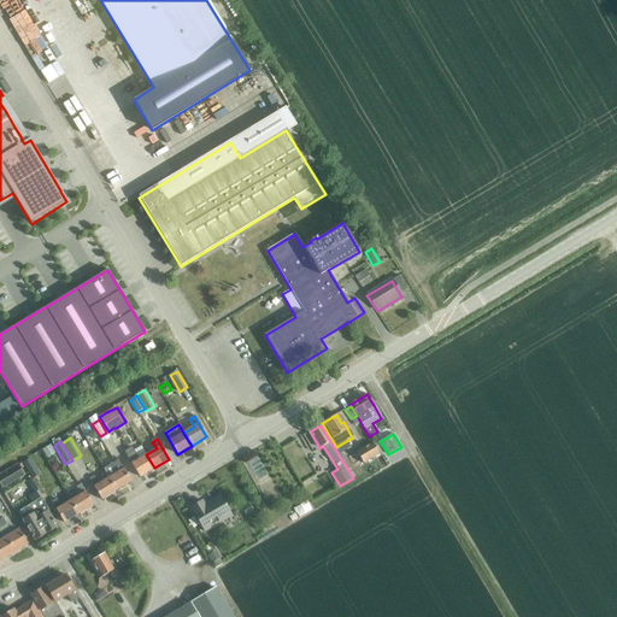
[(372,444),(356,453),(362,464),(378,453),(372,444)]
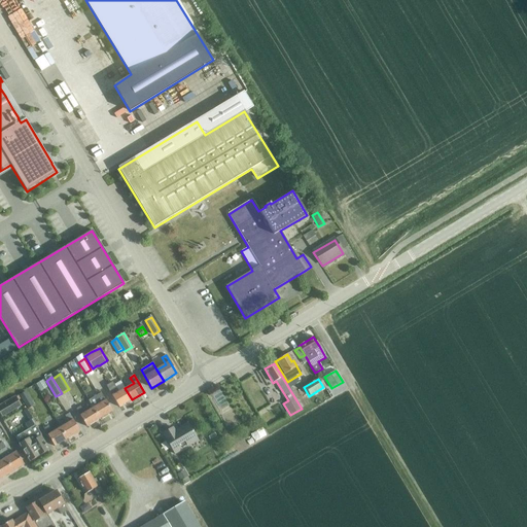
[(43,382),(37,386),(41,393),(47,389),(43,382)]
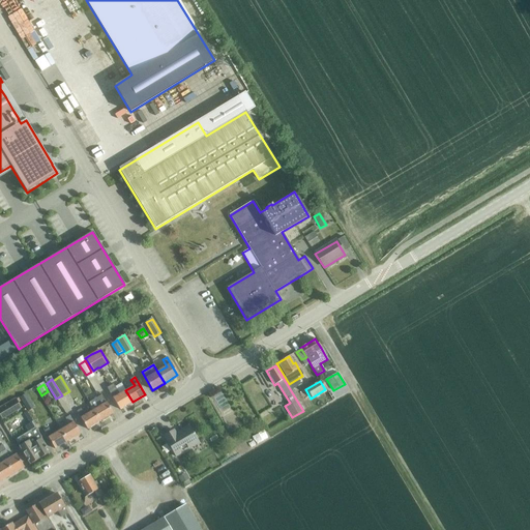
[(114,384),(108,388),(120,410),(133,402),(125,390),(120,394),(114,384)]
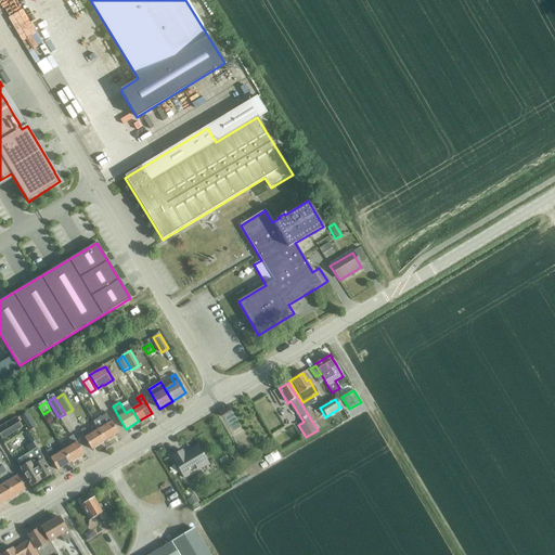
[(325,417),(320,408),(313,412),(320,422),(325,417)]
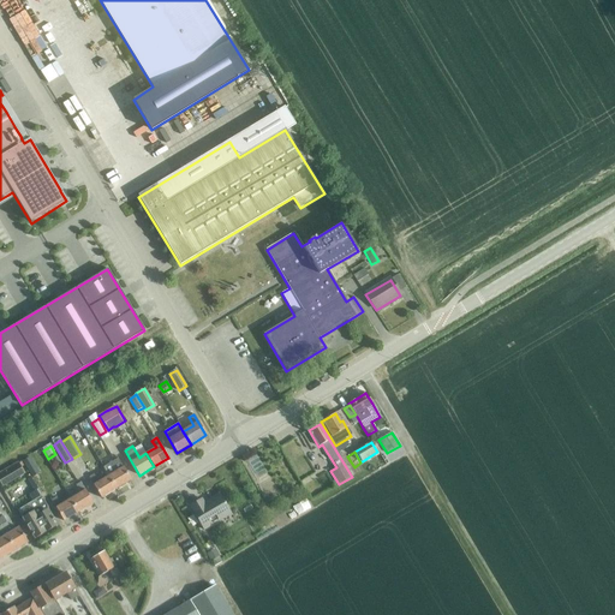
[(33,477),(40,473),(30,458),(24,461),(33,477)]
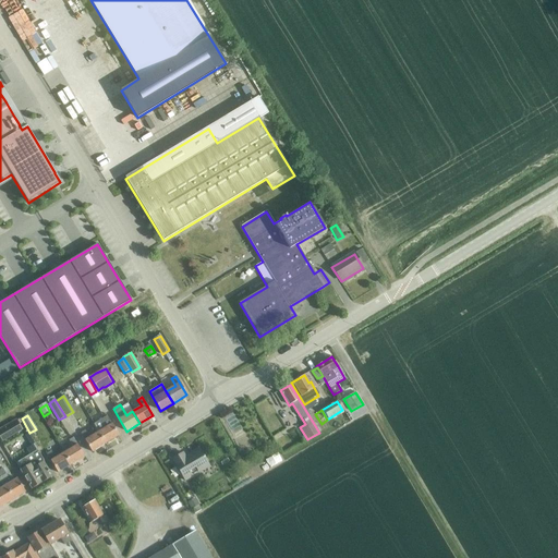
[(104,420),(95,426),(98,432),(106,444),(119,436),(108,417),(104,420)]
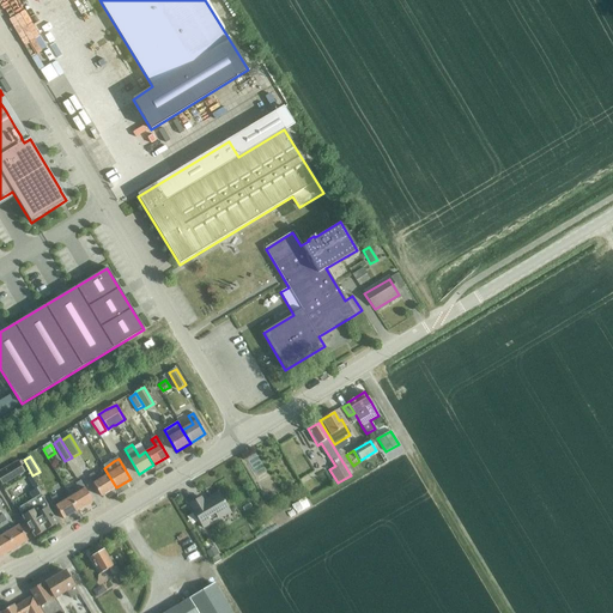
[(8,469),(14,479),(24,473),(20,467),(18,463),(12,467),(8,469)]
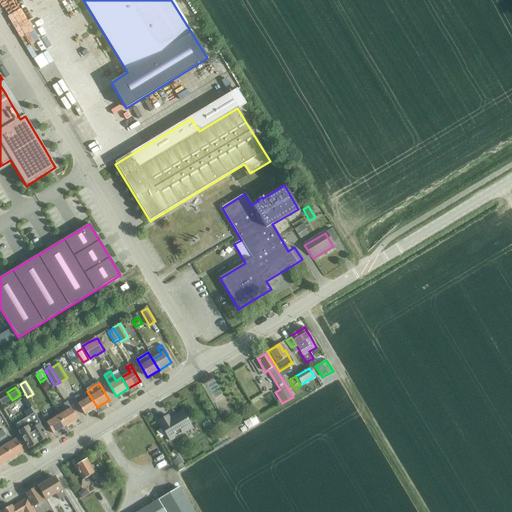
[(12,400),(7,392),(0,395),(0,403),(2,406),(12,400)]
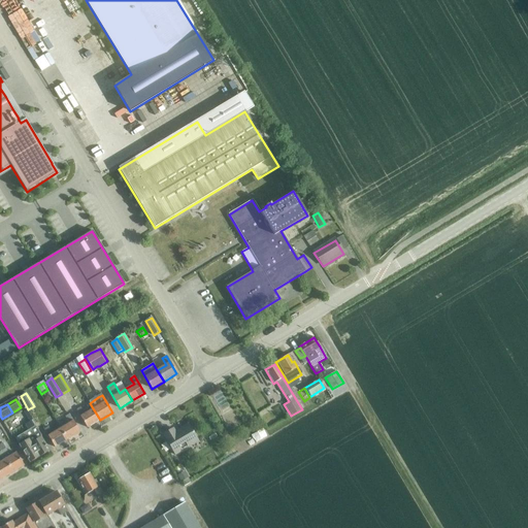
[(100,420),(93,408),(85,414),(80,407),(76,410),(87,428),(100,420)]
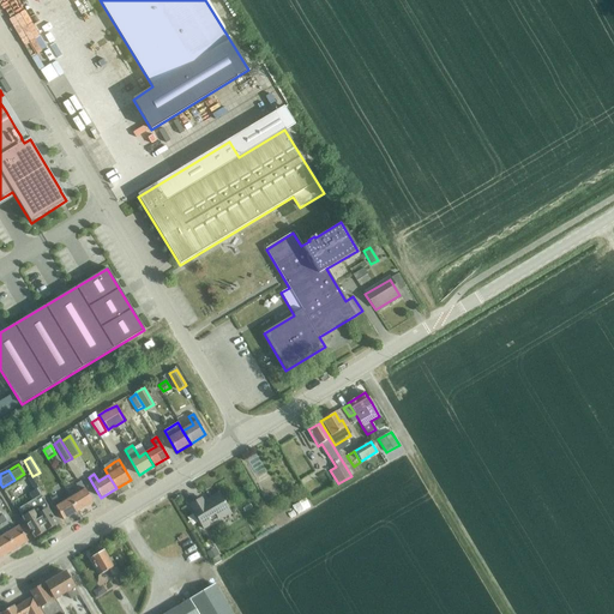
[(80,492),(71,498),(78,511),(92,503),(80,482),(77,485),(80,492)]
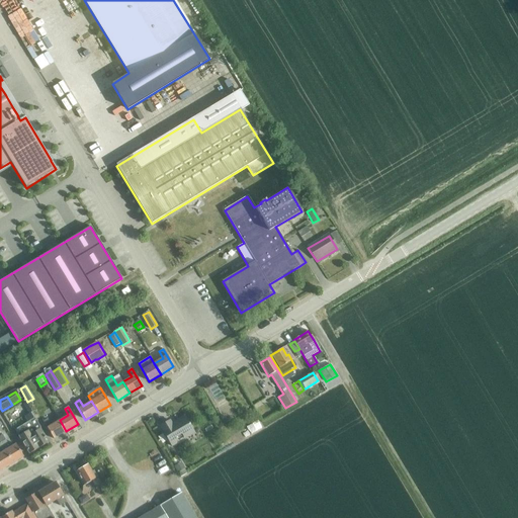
[(172,424),(170,421),(160,426),(172,446),(187,438),(186,436),(193,431),(185,416),(172,424)]
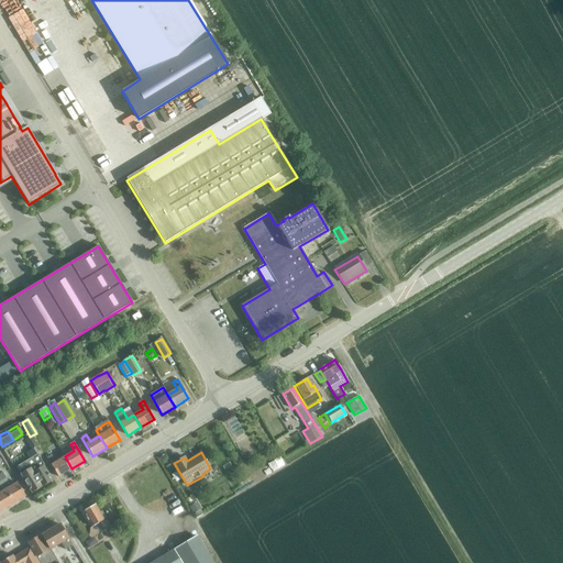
[(21,464),(15,467),(20,474),(32,493),(42,487),(52,481),(43,466),(44,466),(37,454),(31,459),(21,464)]
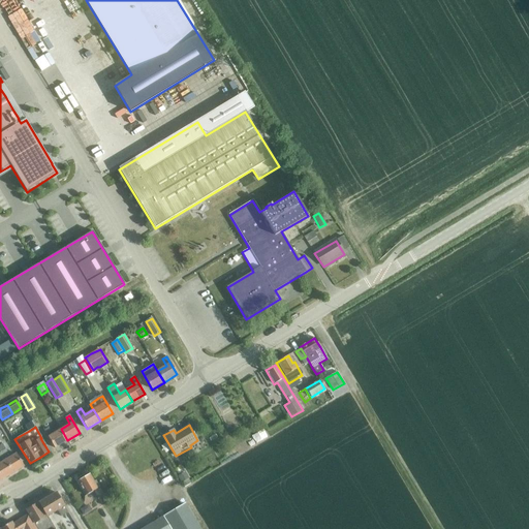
[(67,440),(61,429),(52,434),(49,428),(44,431),(55,448),(67,440)]
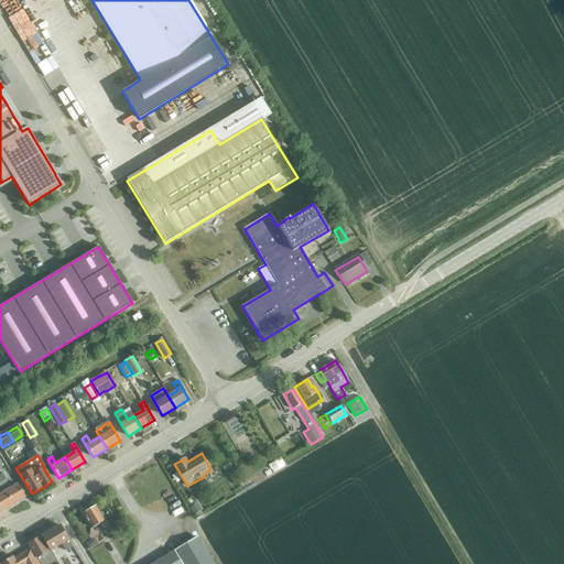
[(2,474),(0,474),(0,481),(0,483),(13,505),(25,498),(18,484),(11,488),(2,474)]
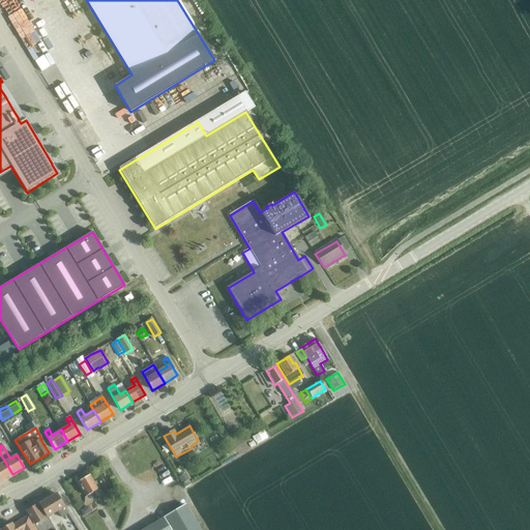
[(12,474),(0,453),(0,477),(2,480),(12,474)]
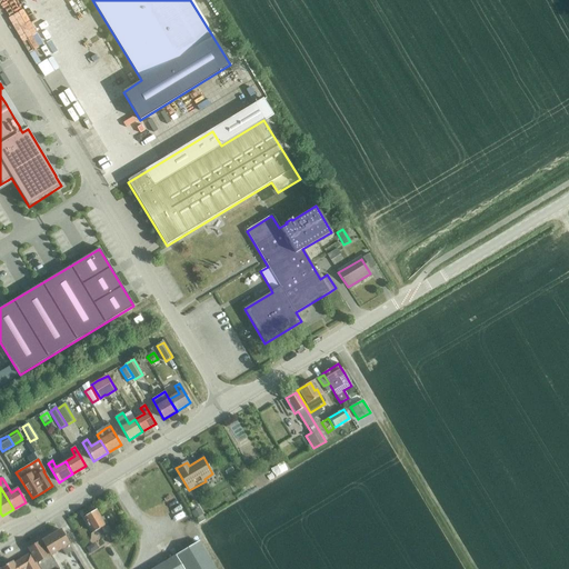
[(199,509),(191,515),(196,521),(203,517),(199,509)]
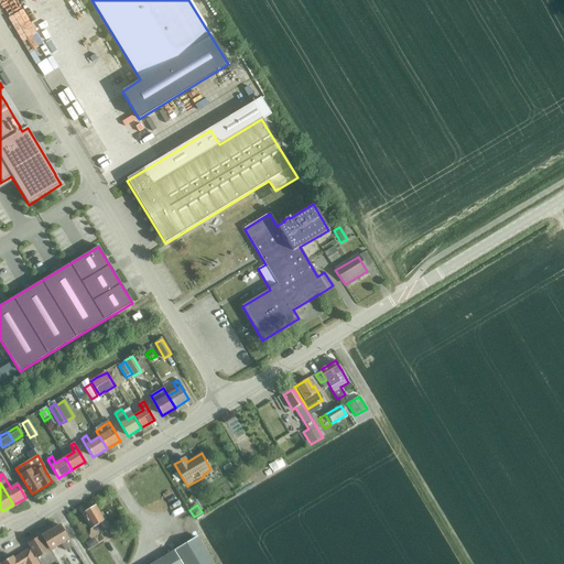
[(105,532),(111,529),(101,512),(100,513),(96,507),(84,514),(93,528),(99,523),(105,532)]
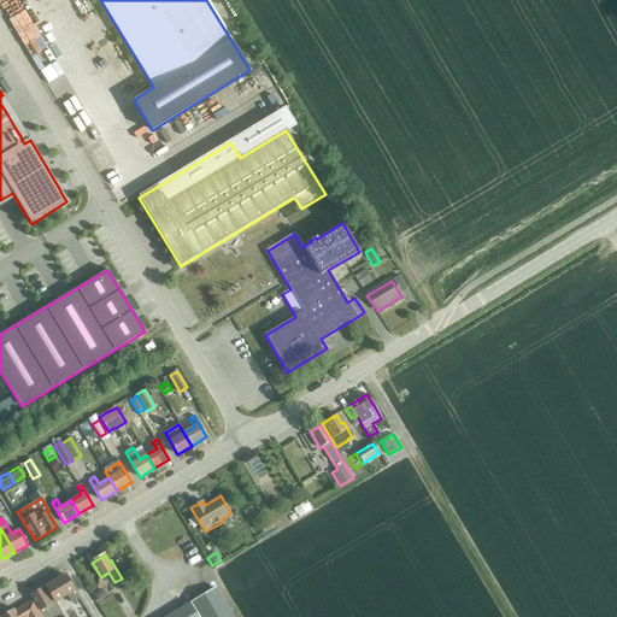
[(47,588),(56,603),(66,595),(71,603),(78,598),(75,591),(65,575),(46,586),(47,588)]
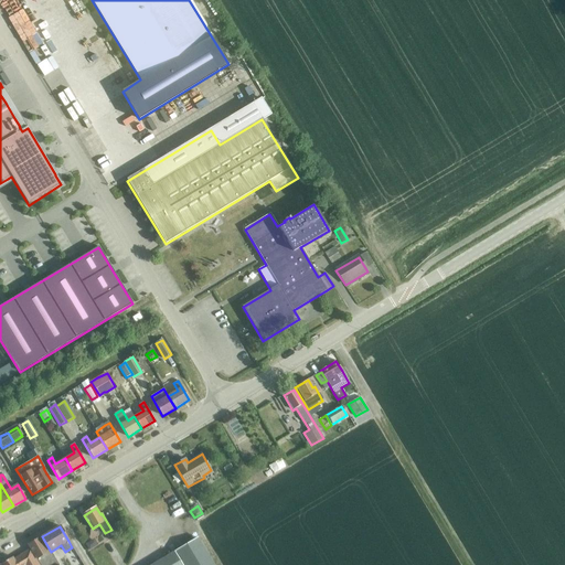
[(59,564),(51,552),(43,539),(41,540),(40,539),(28,545),(30,550),(30,551),(38,564),(59,564)]
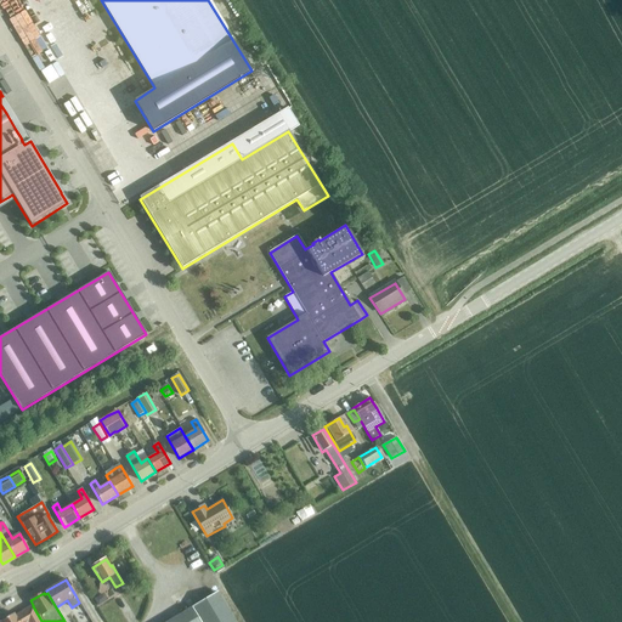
[(233,621),(216,593),(168,621),(233,621)]
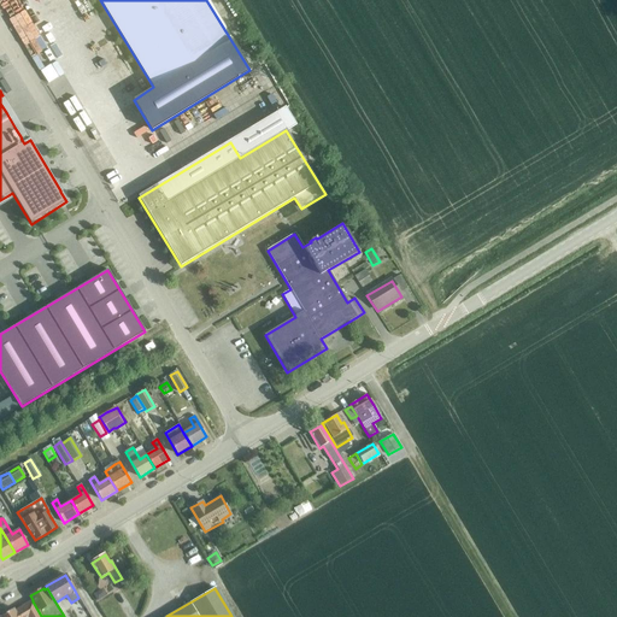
[(103,589),(93,595),(97,603),(107,597),(103,589)]
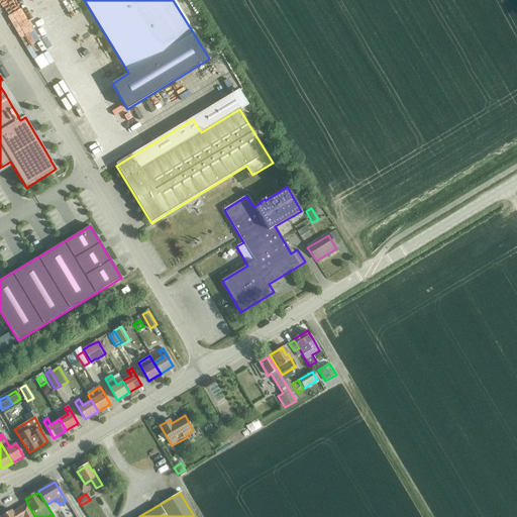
[(34,516),(27,504),(13,512),(12,510),(0,516),(34,516)]
